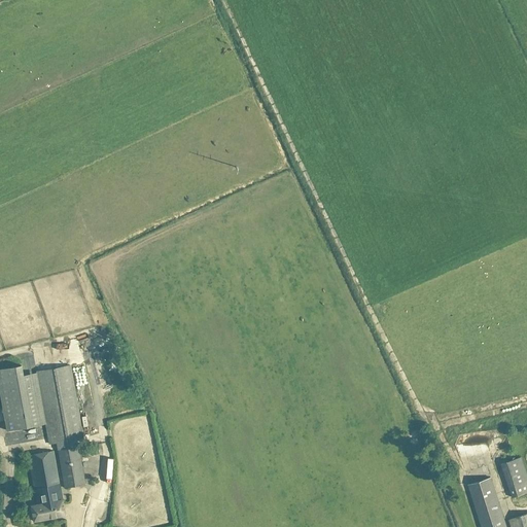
[(20,365),(0,369),(0,393),(6,430),(44,424),(35,373),(22,376),(20,365)]
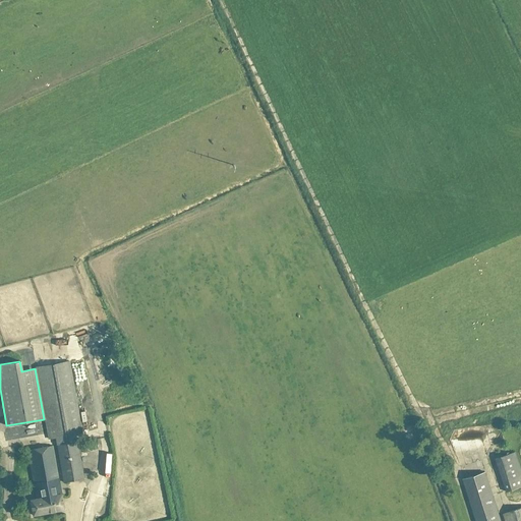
[(83,478),(75,433),(81,432),(69,361),(36,367),(49,439),(55,438),(63,482),(83,478)]
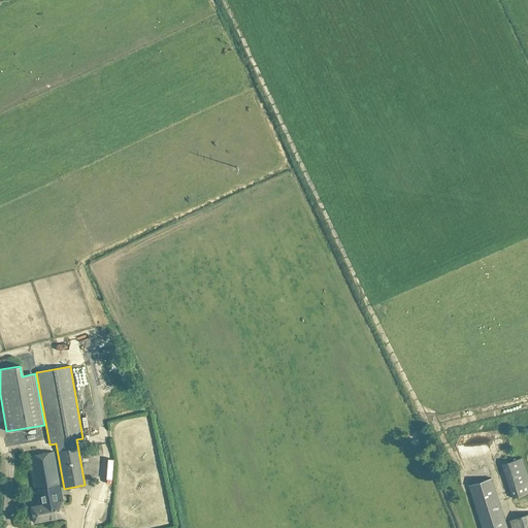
[(122,396),(114,399),(125,426),(133,423),(122,396)]
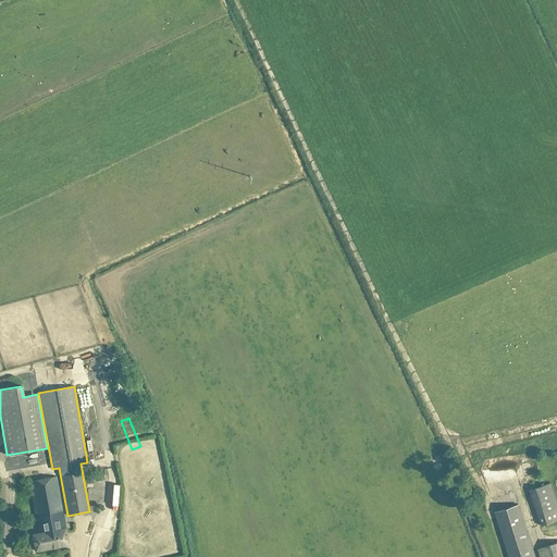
[(97,481),(103,479),(101,470),(95,471),(97,481)]
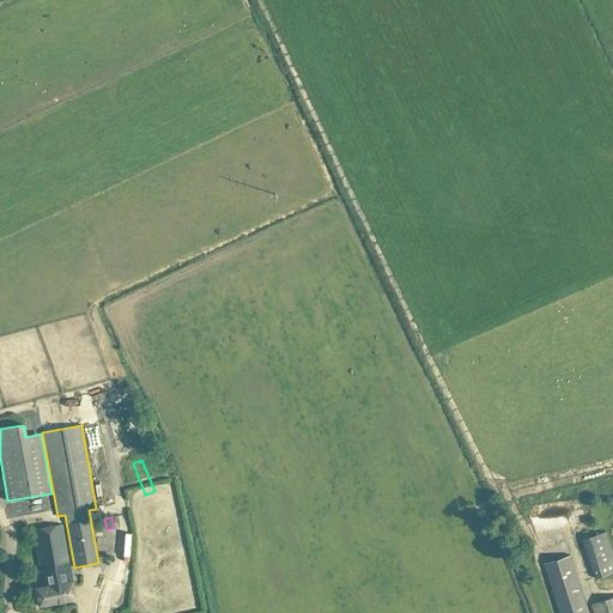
[(38,606),(74,599),(61,525),(32,529),(43,587),(35,588),(38,606)]
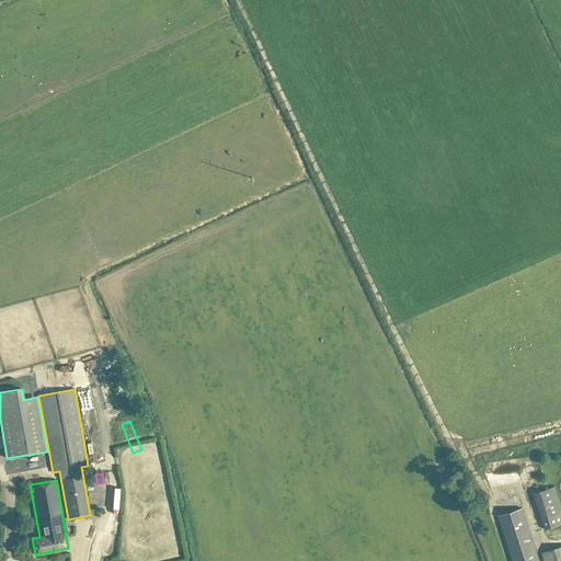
[(560,508),(553,487),(533,494),(545,529),(560,524),(560,508)]
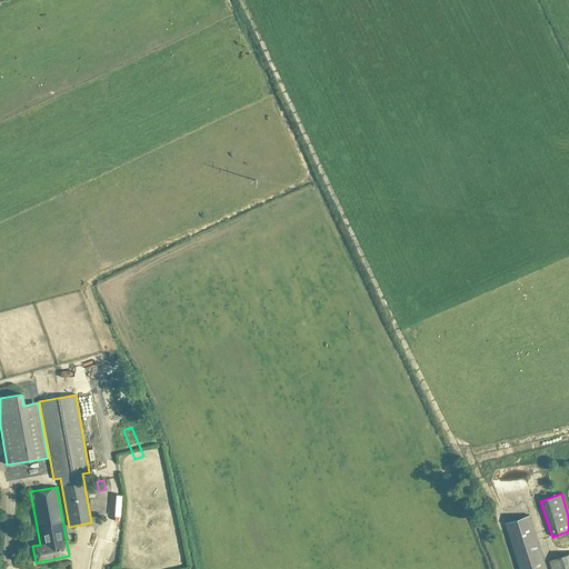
[(568,568),(568,553),(549,561),(551,568),(546,568),(529,516),(505,522),(519,568),(568,568)]
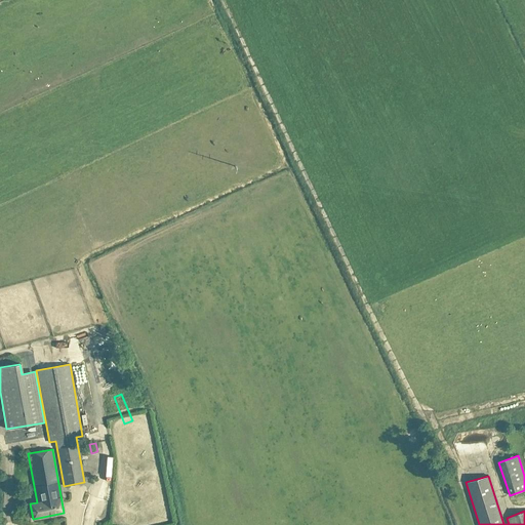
[(158,500),(118,501),(119,521),(159,520),(158,500)]
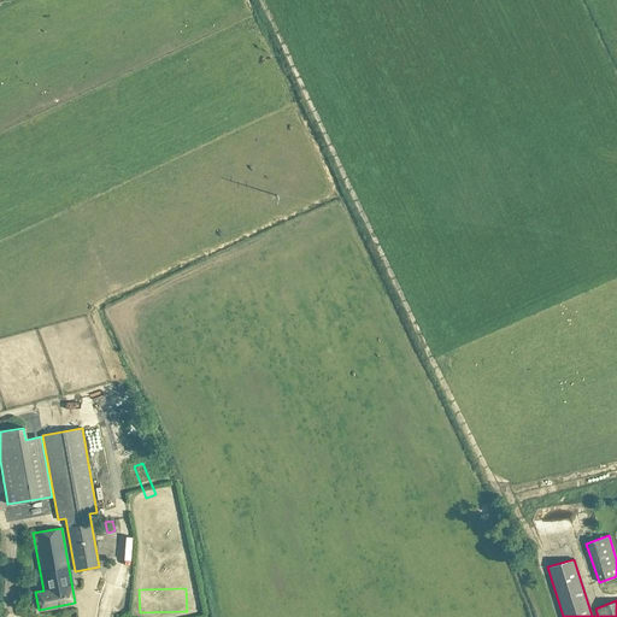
[(200,606),(199,591),(187,592),(188,606),(200,606)]
